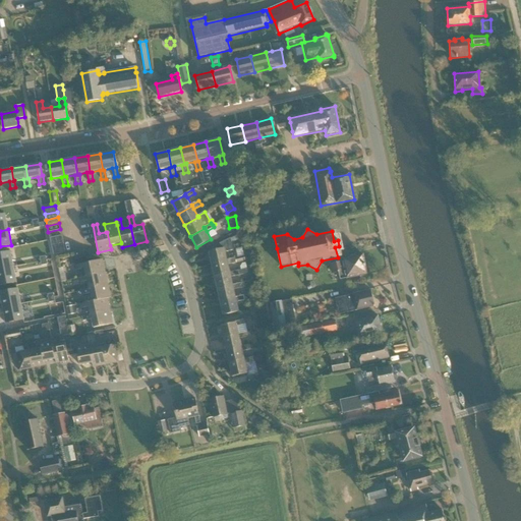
[(51,245),(63,243),(61,235),(50,238),(51,245)]
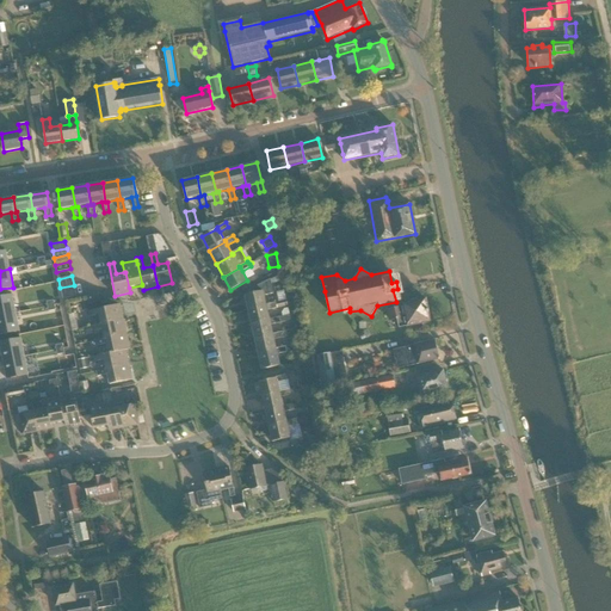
[(245,296),(248,310),(266,307),(266,304),(264,295),(273,294),(270,279),(260,284),(261,291),(245,296)]
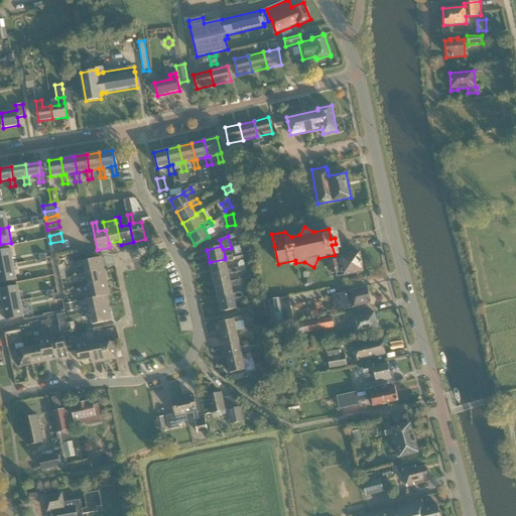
[(62,241),(50,243),(52,253),(65,250),(62,241)]
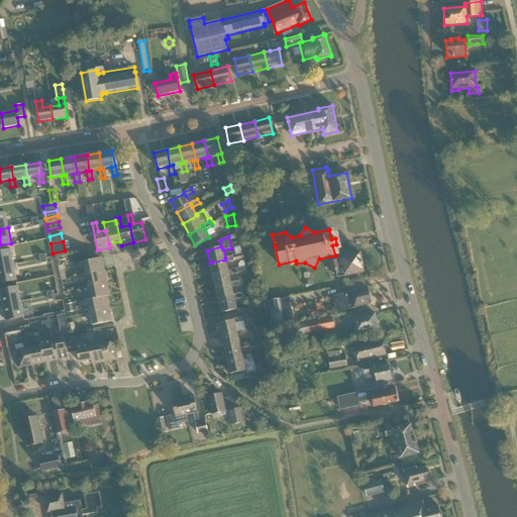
[(10,249),(0,251),(0,267),(13,265),(10,249)]
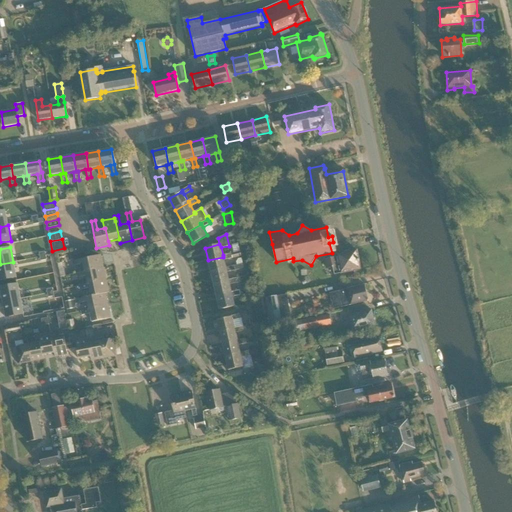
[(361,269),(357,250),(336,255),(337,257),(325,260),(327,268),(333,267),(335,274),(340,273),(341,274),(361,269)]
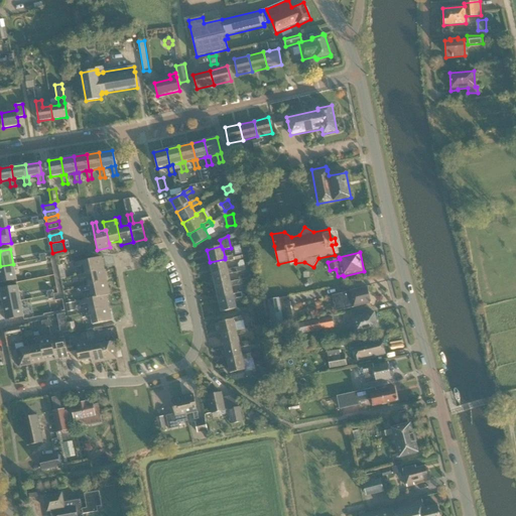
[(228,271),(228,269),(226,262),(234,260),(233,255),(225,257),(225,259),(210,262),(213,275),(228,271)]
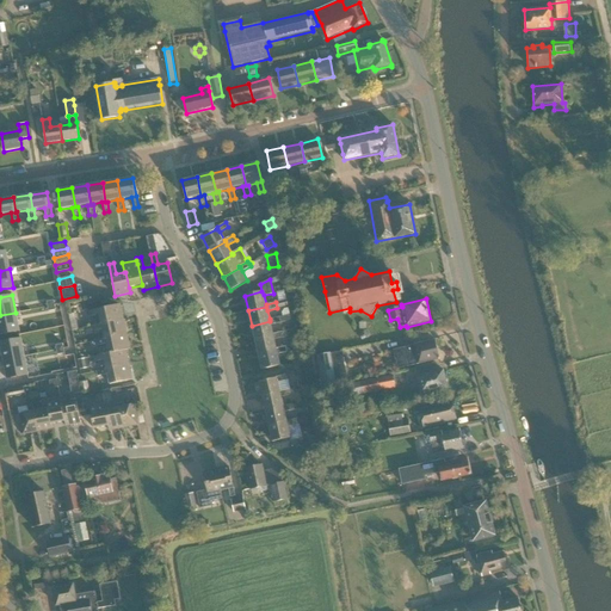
[(99,315),(100,323),(124,320),(121,304),(87,312),(88,318),(99,315)]
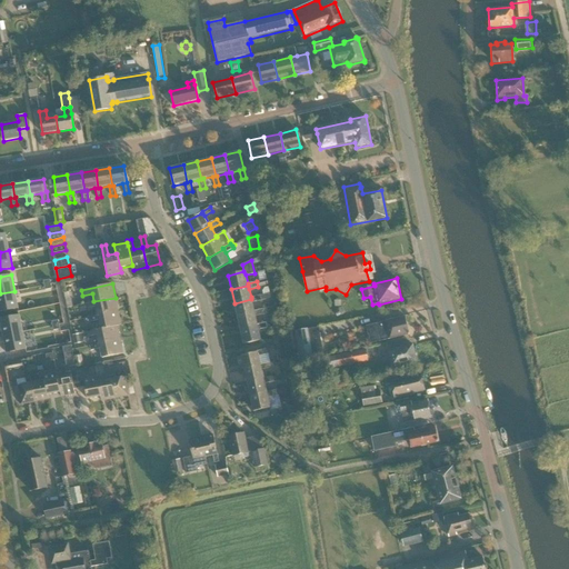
[(15,291),(0,293),(0,311),(18,309),(15,291)]
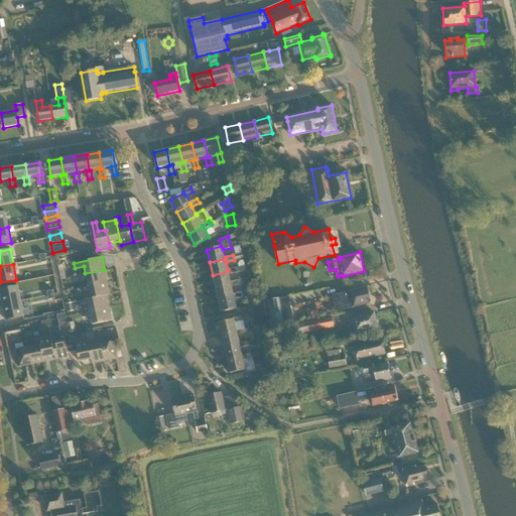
[(63,270),(62,264),(57,265),(60,279),(66,278),(65,270),(63,270)]
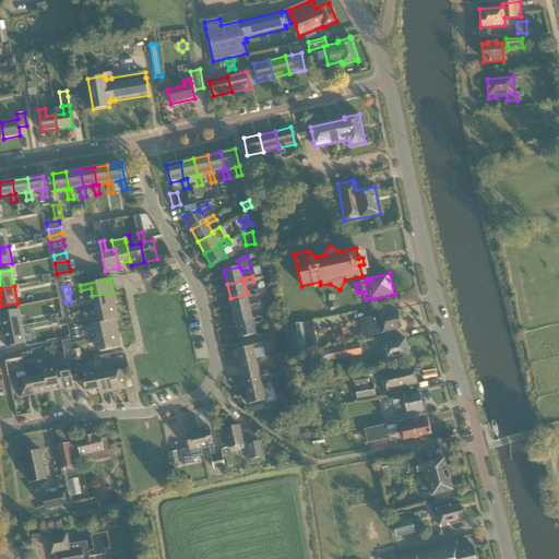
[(247,294),(230,298),(233,311),(250,307),(250,306),(248,297),(257,295),(256,290),(247,292),(247,294)]
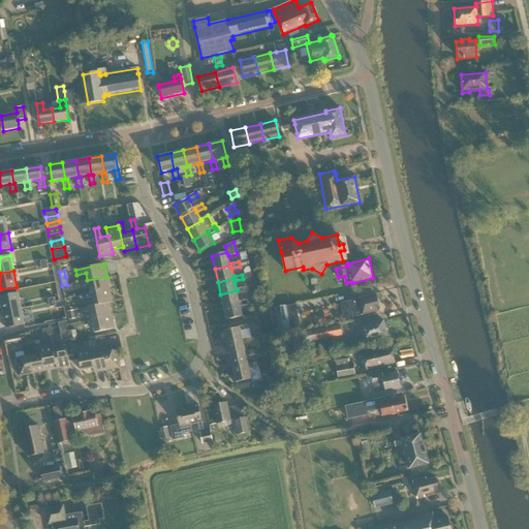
[(88,285),(90,293),(110,289),(107,277),(87,280),(79,282),(80,287),(88,285)]
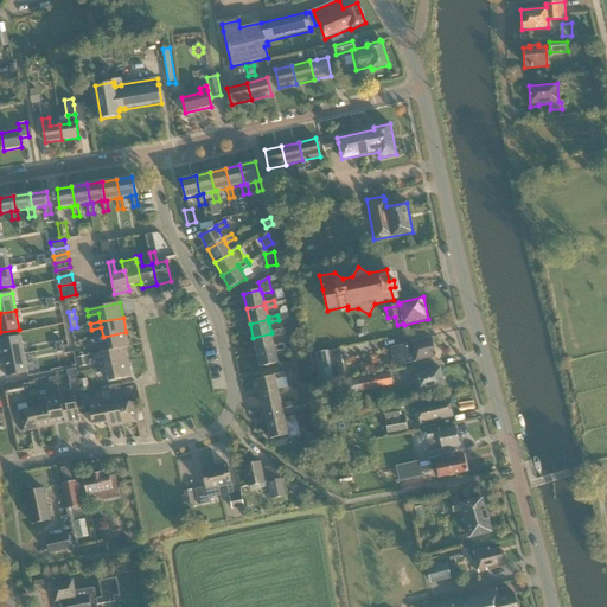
[(272,333),(253,338),(256,352),(275,349),(274,346),(273,337),(282,336),(280,330),(272,332),(272,333)]
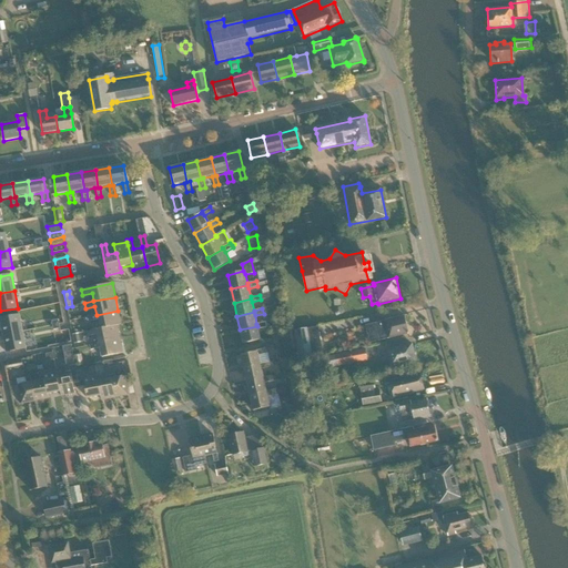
[(98,320),(100,328),(117,325),(121,324),(118,311),(97,315),(88,316),(89,322),(98,320)]
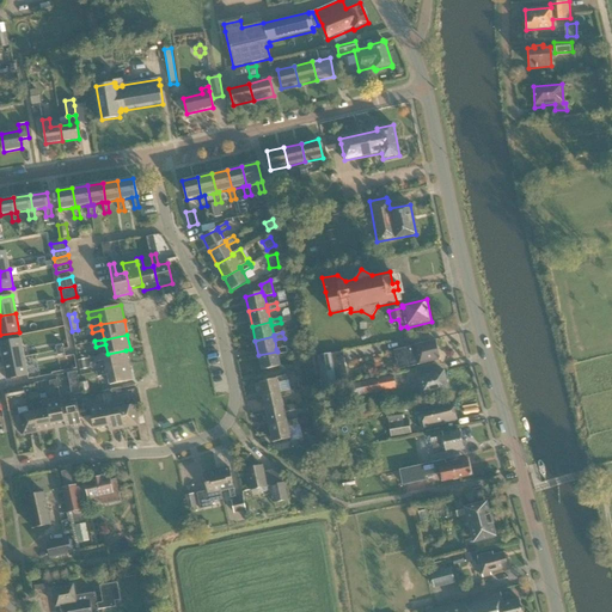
[(20,340),(0,342),(0,346),(4,361),(24,357),(20,340)]
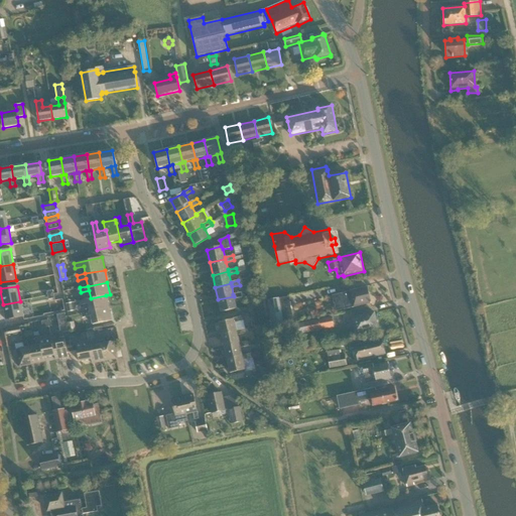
[(342,293),(345,308),(353,306),(353,307),(371,303),(367,287),(350,291),(342,293)]
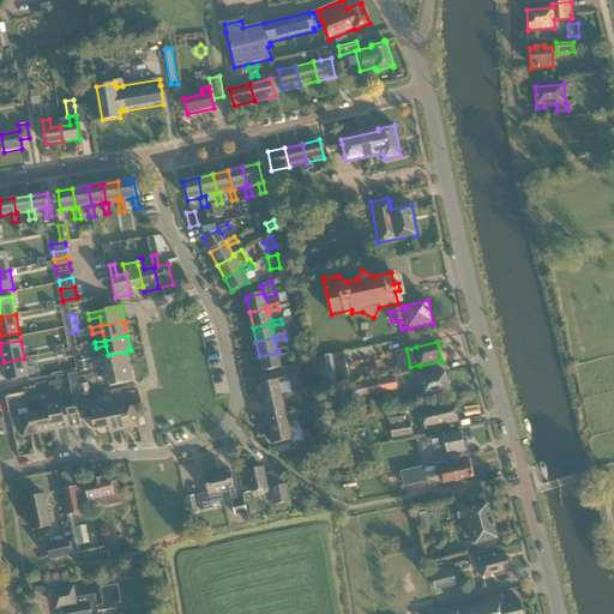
[(278,353),(259,356),(263,372),(282,367),(280,356),(288,354),(287,348),(277,350),(278,353)]
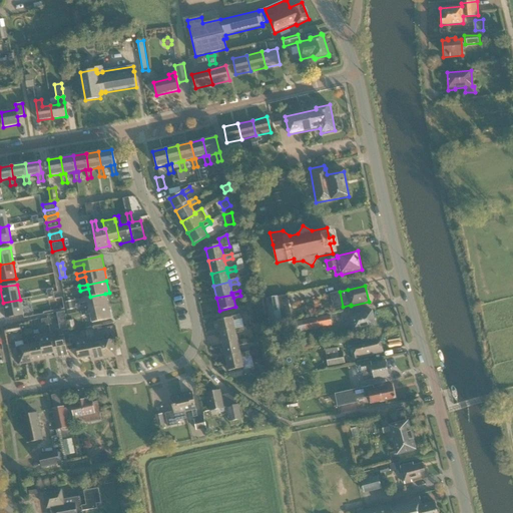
[(87,303),(89,310),(108,306),(105,294),(90,297),(78,300),(79,304),(87,303)]
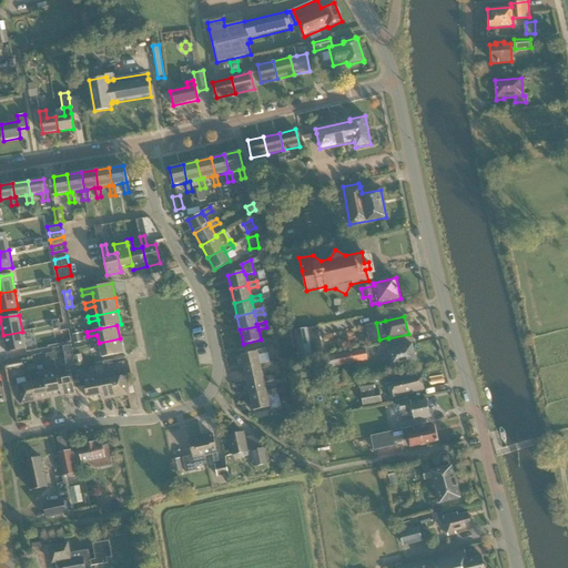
[(306,328),(293,331),(298,361),(312,358),(312,357),(306,328)]
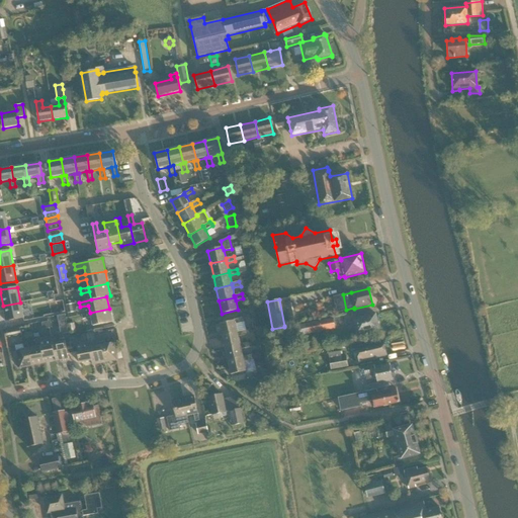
[(20,303),(3,306),(6,322),(23,318),(20,303)]
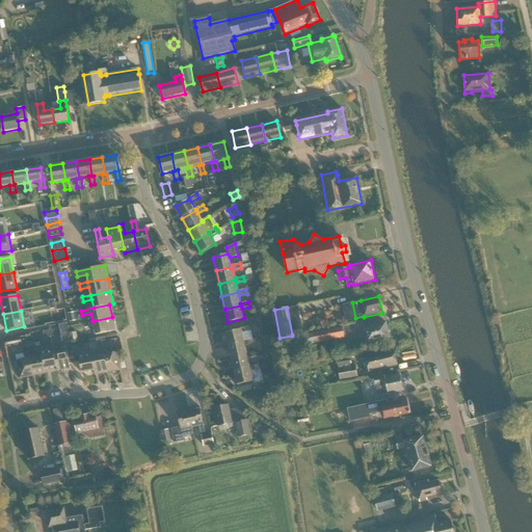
[(115,330),(112,317),(92,321),(83,323),(84,328),(94,326),(96,335),(115,330)]
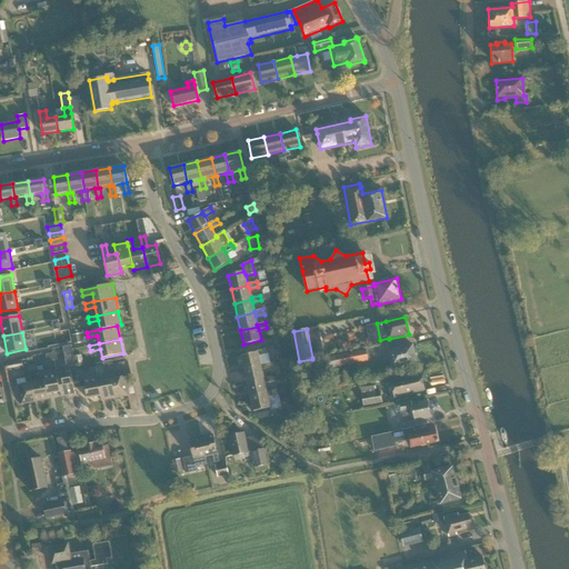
[(67,365),(75,363),(71,346),(63,347),(67,365)]
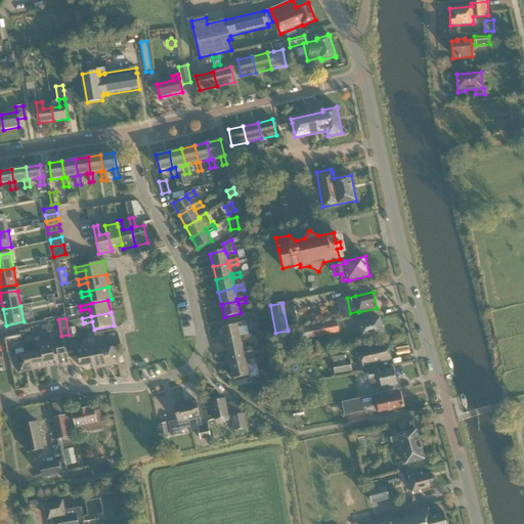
[(383,333),(380,318),(357,323),(361,338),(383,333)]
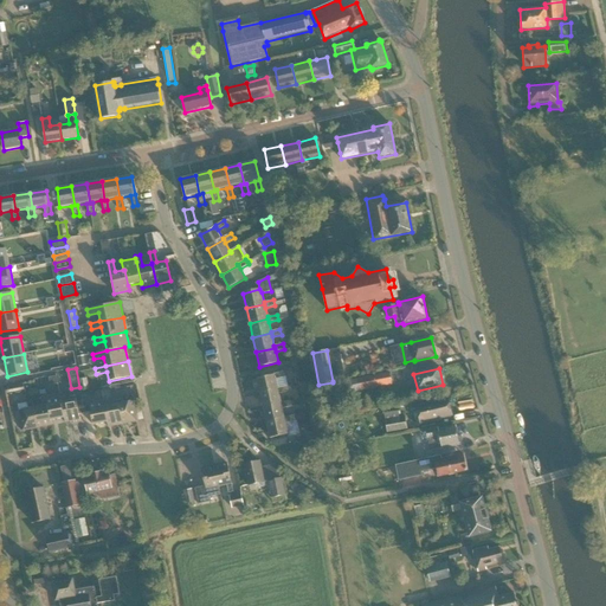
[(277,388),(276,379),(284,378),(283,372),(274,374),(274,375),(256,380),(259,394),(278,391),(277,388)]
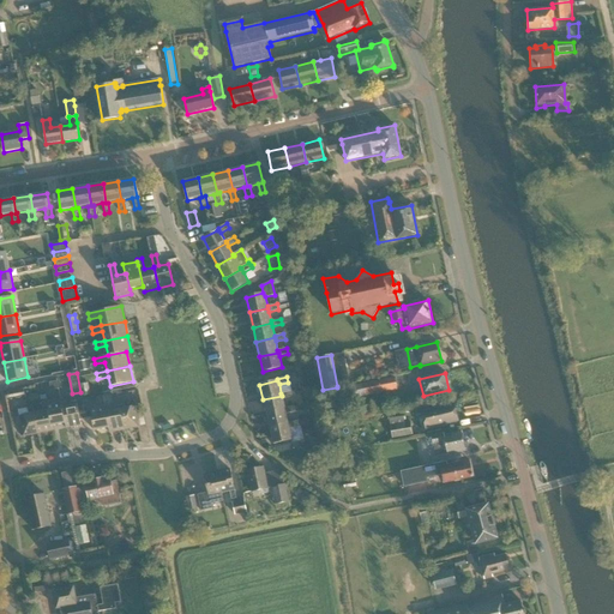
[(396,390),(393,378),(354,385),(356,398),(396,390)]
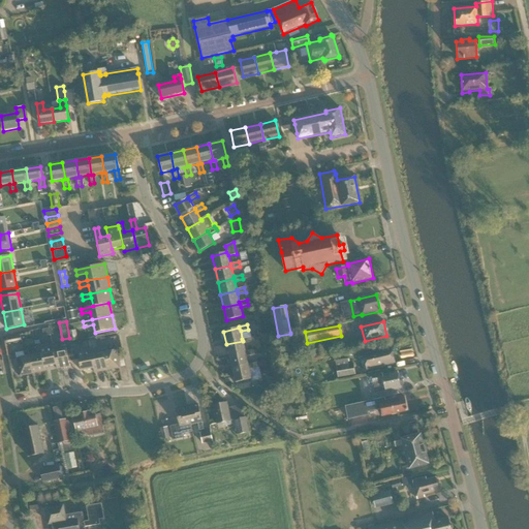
[(78,340),(75,330),(69,332),(71,341),(78,340)]
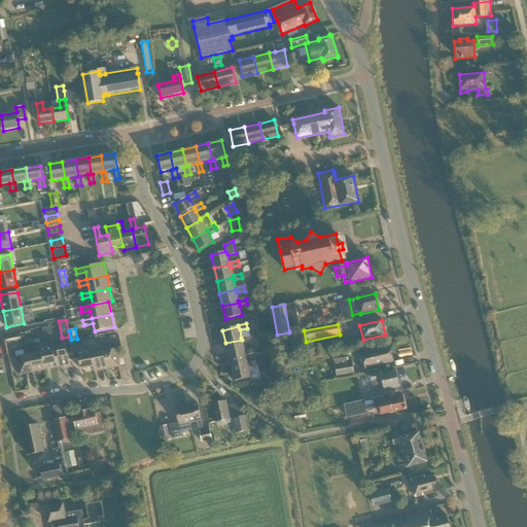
[(29,354),(25,332),(21,334),(20,332),(4,336),(5,343),(12,341),(13,343),(19,342),(19,340),(22,340),(25,355),(16,357),(20,375),(32,373),(29,354)]
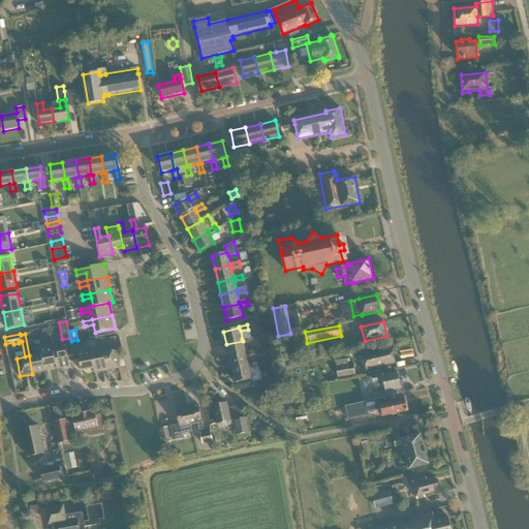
[(243,341),(226,344),(229,358),(245,353),(245,351),(243,344),(251,342),(250,337),(242,339),(243,341)]
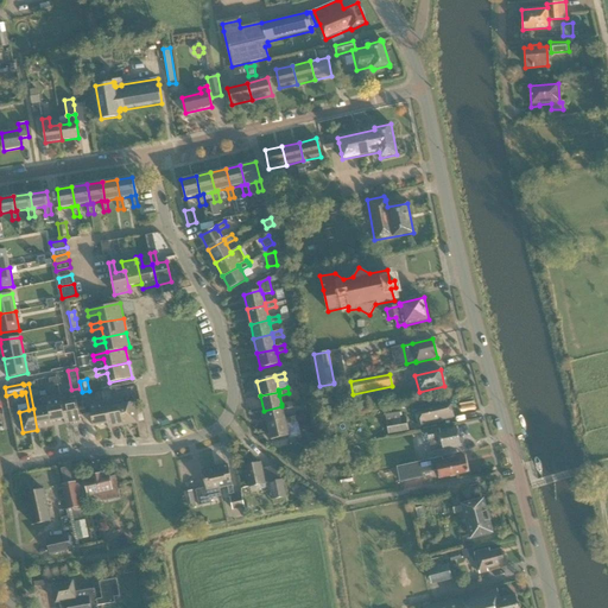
[(70,401),(62,403),(64,419),(65,424),(80,422),(77,409),(83,407),(80,388),(71,390),(69,391),(70,401)]
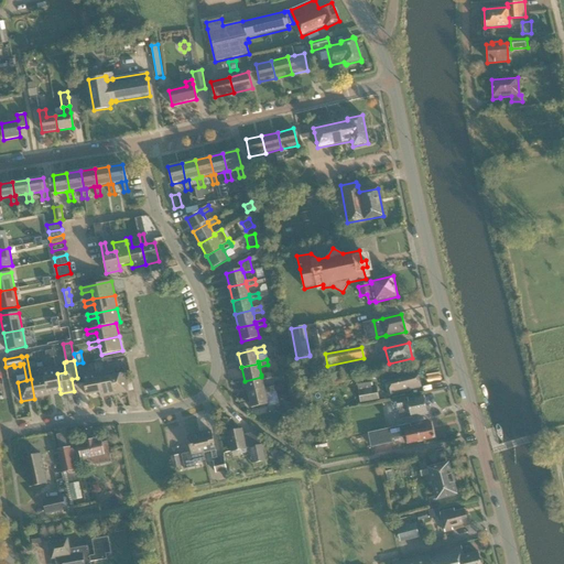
[(108,366),(114,396),(127,392),(123,372),(115,375),(112,365),(108,366)]
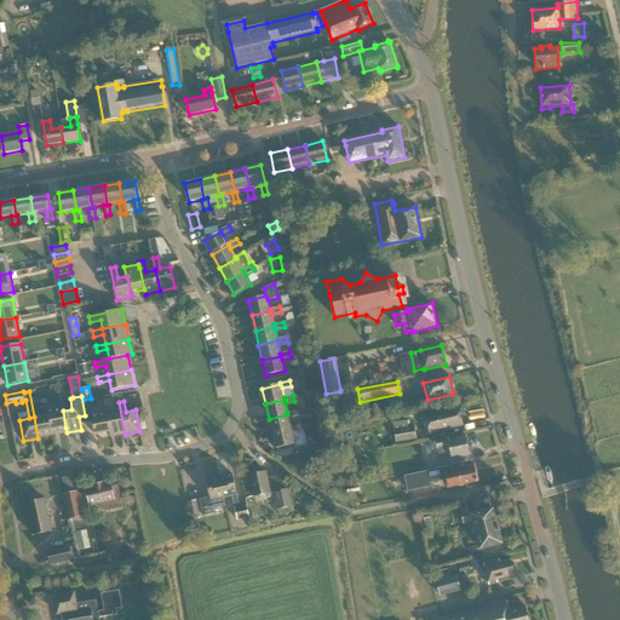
[(47,405),(52,430),(65,428),(63,411),(62,402),(47,405)]
